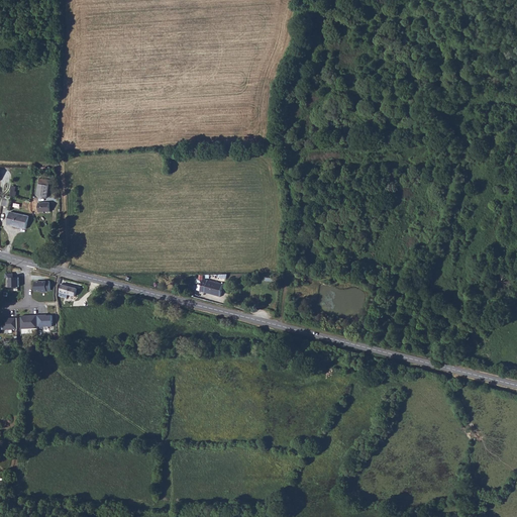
[(49,181),(38,180),(35,197),(46,199),(49,181)]
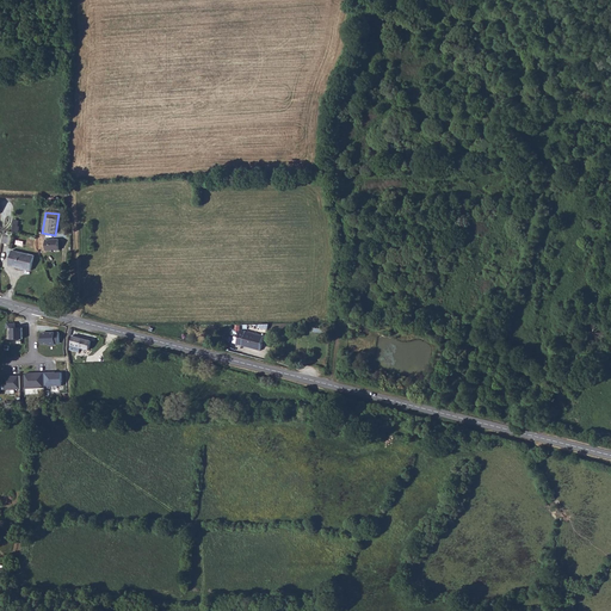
[(59,240),(45,240),(45,252),(60,252),(59,240)]
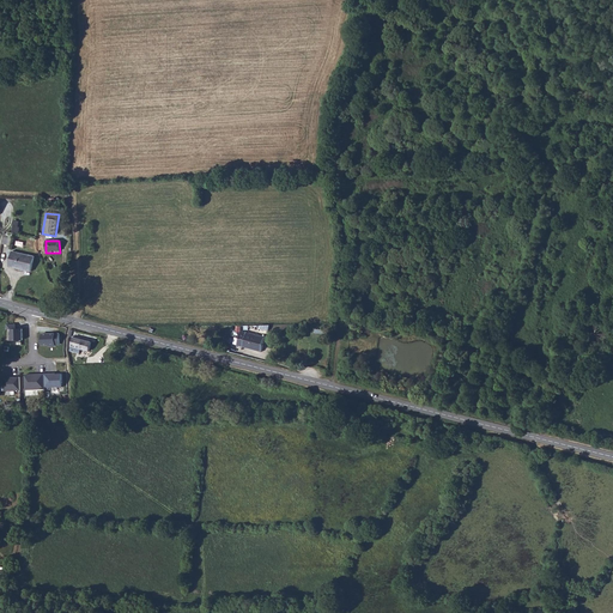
[(13,266),(31,271),(35,256),(17,252),(13,266)]
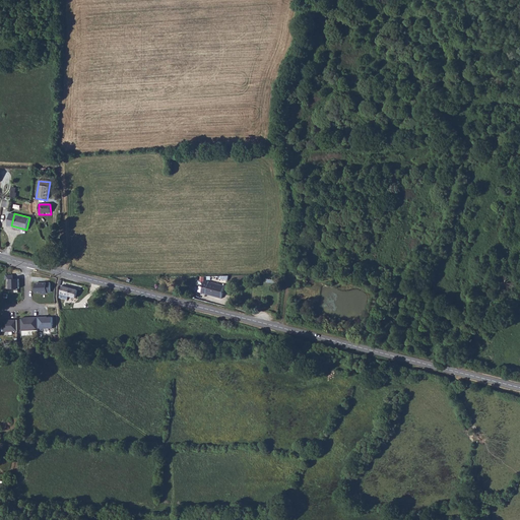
[(13,274),(6,274),(5,280),(10,280),(11,289),(20,288),(19,279),(13,279),(13,274)]
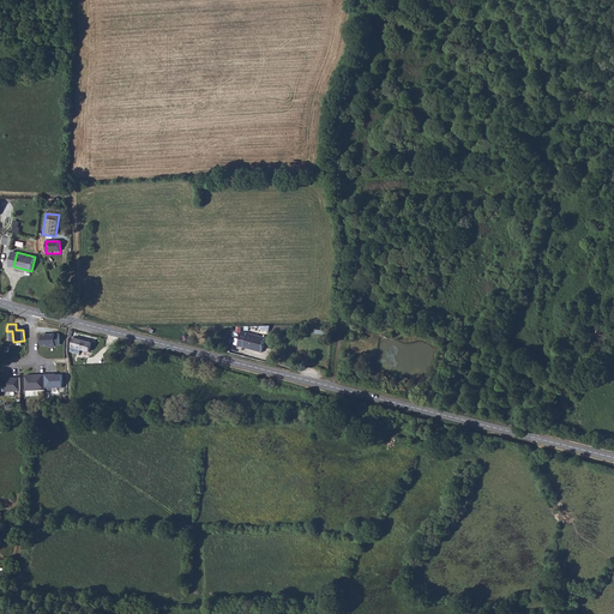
[(262,349),(265,335),(242,329),(238,344),(262,349)]
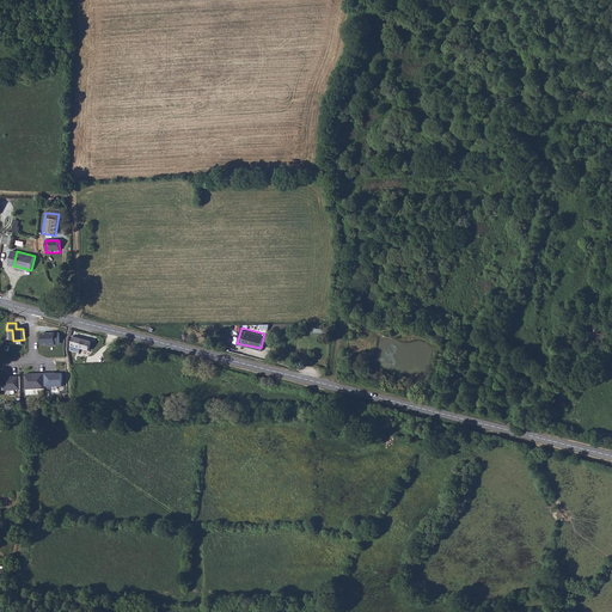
[(59,346),(60,332),(41,332),(41,344),(59,346)]
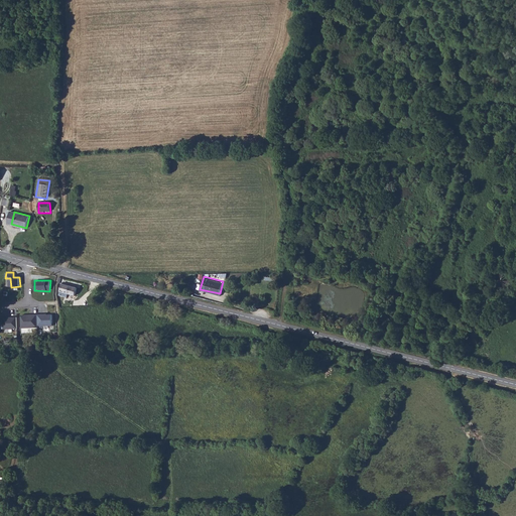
[(70,295),(85,300),(88,289),(72,285),(70,295)]
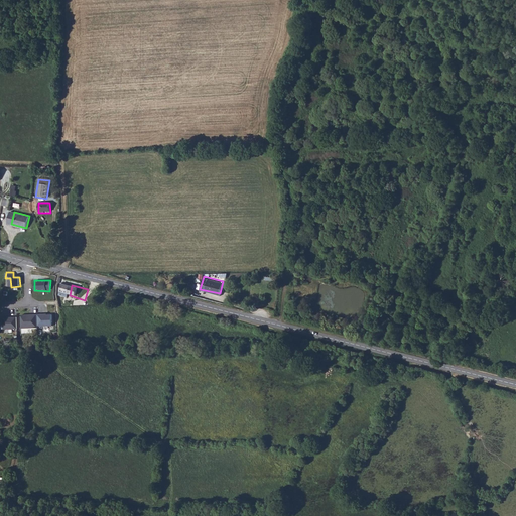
[(20,315),(21,328),(38,328),(37,327),(37,313),(22,314),(20,315)]
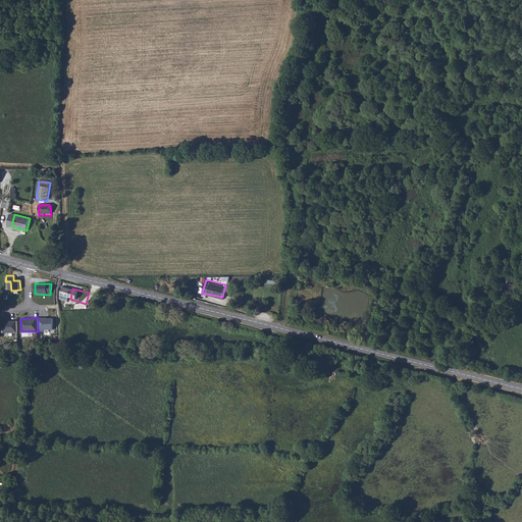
[(46,317),(38,317),(38,330),(53,329),(53,318),(46,318),(46,317)]
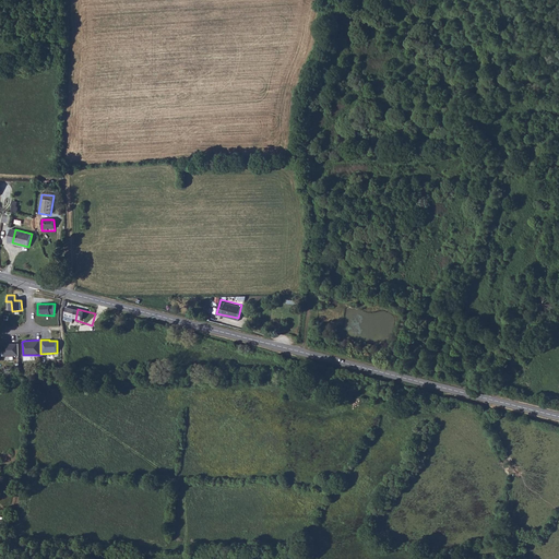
[(19,355),(18,343),(3,344),(3,356),(19,355)]
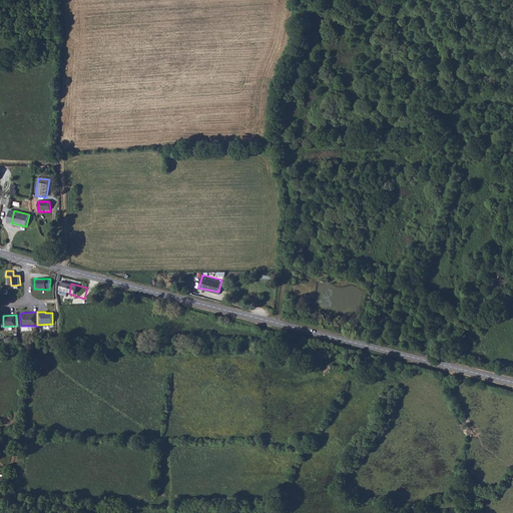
All buildings are outlined.
